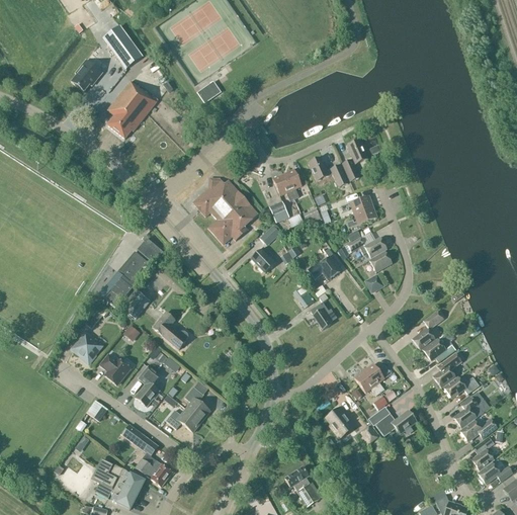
[(107,9),(115,5),(112,0),(101,0),(107,9)]
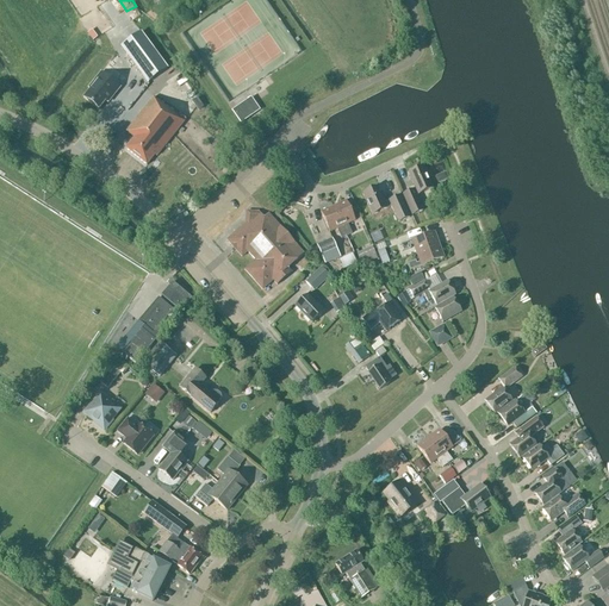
[(149,83),(168,69),(141,33),(122,48),(149,83)]
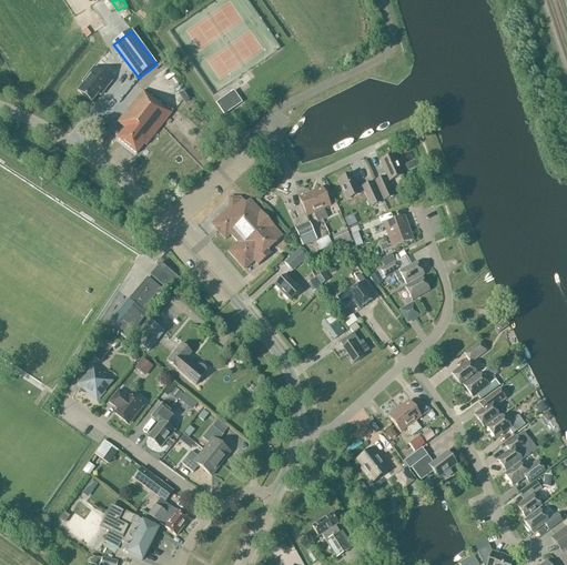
[(84,81),(79,88),(92,100),(99,92),(101,93),(113,79),(95,64),(83,79),(84,81)]
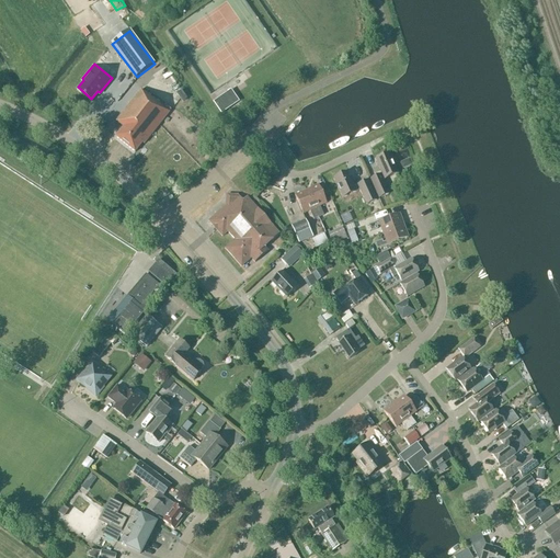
[(240,95),(232,86),(214,99),(221,109),(240,95)]
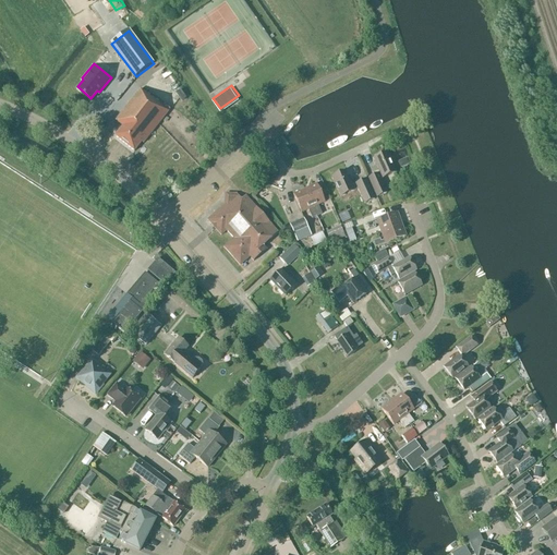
[(123,123),(116,133),(135,148),(143,140),(144,141),(169,109),(142,86),(116,118),(123,123)]
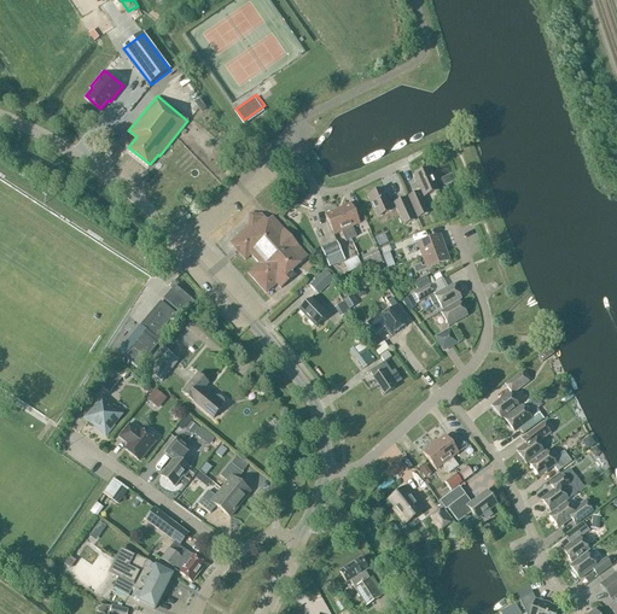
[(423,196),(440,188),(430,167),(415,173),(421,188),(409,194),(417,210),(419,216),(430,211),(423,196)]
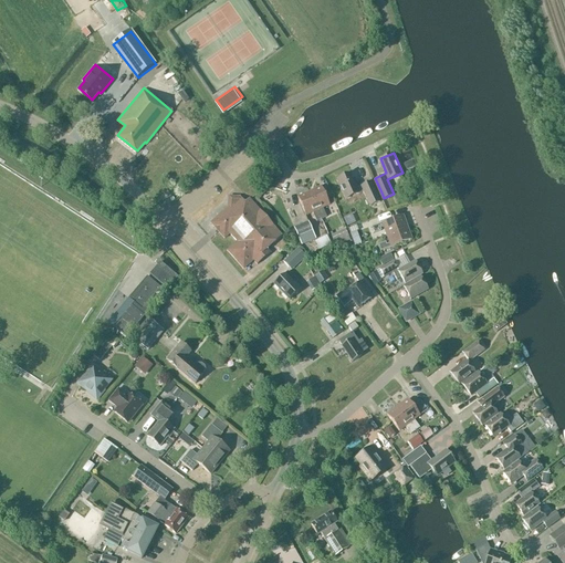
[(346,198),(361,191),(366,205),(380,198),(372,179),(357,186),(352,171),(337,178),(346,198)]
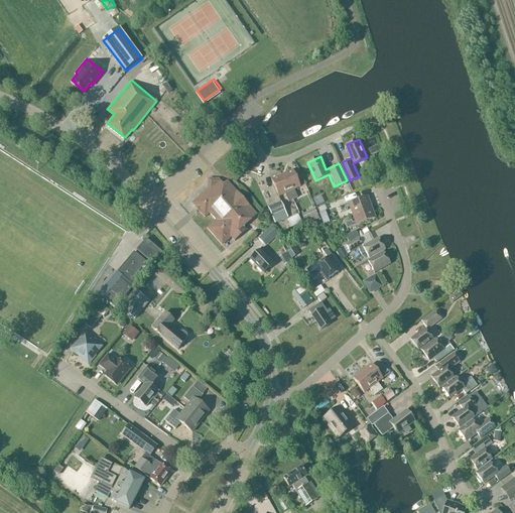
[(283,172),(293,198),(298,196),(295,187),(301,184),(293,167),(283,172)]
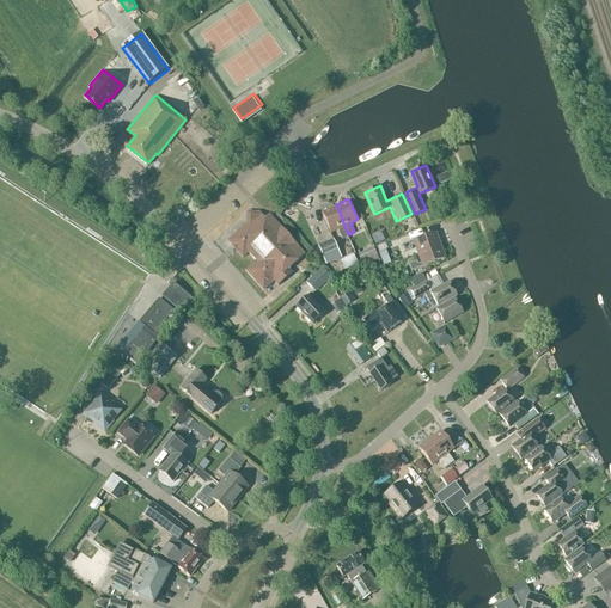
[(348,234),(336,204),(323,210),(331,231),(338,227),(343,237),(348,234)]
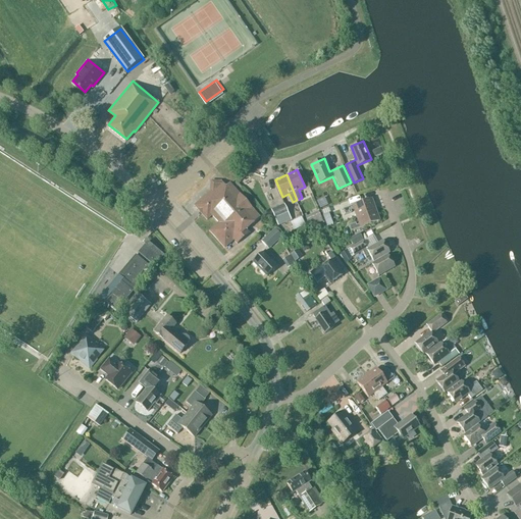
[(225,246),(235,238),(238,242),(250,231),(247,227),(261,215),(230,182),(226,185),(222,179),(212,178),(211,189),(195,203),(208,217),(213,213),(219,220),(210,228),(225,246)]
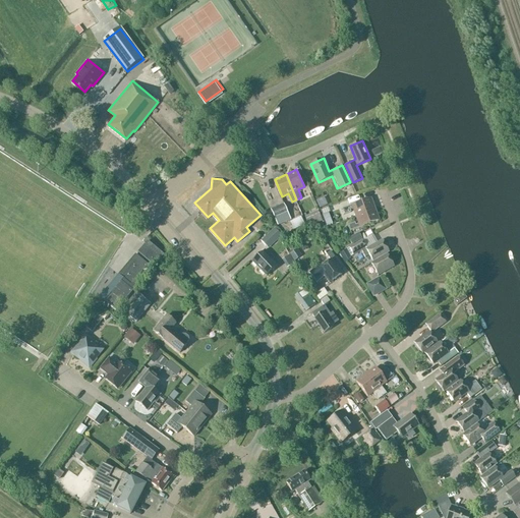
[(331,200),(324,186),(314,190),(322,205),(331,200)]
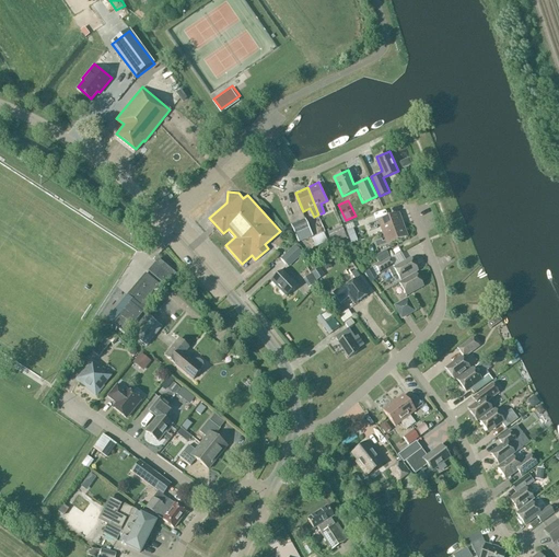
[(381,222),(383,230),(404,222),(399,210),(379,218),(369,222),(371,228),(379,225),(377,223),(381,222)]
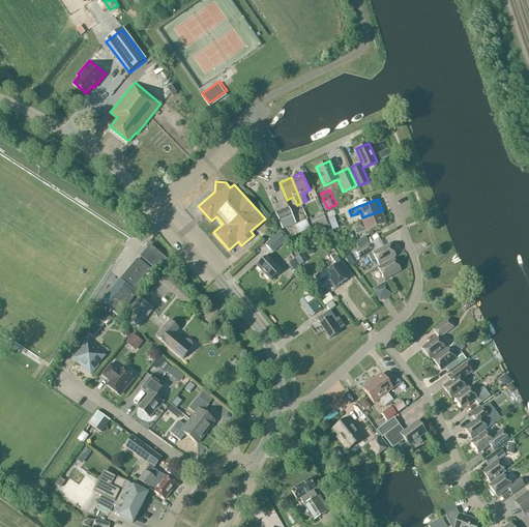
[(297,222),(290,205),(275,210),(283,228),(297,222)]
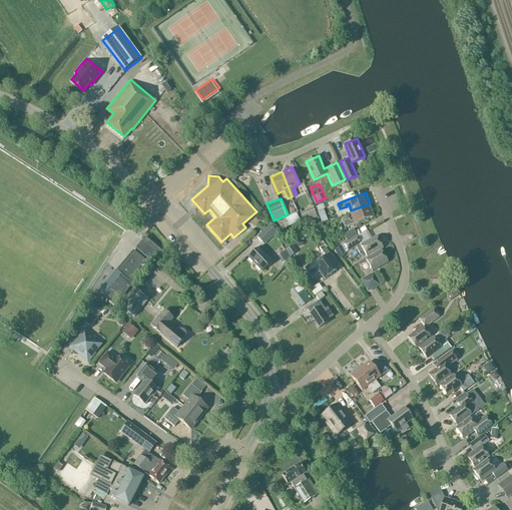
[(336,207),(333,199),(323,202),(326,210),(336,207)]
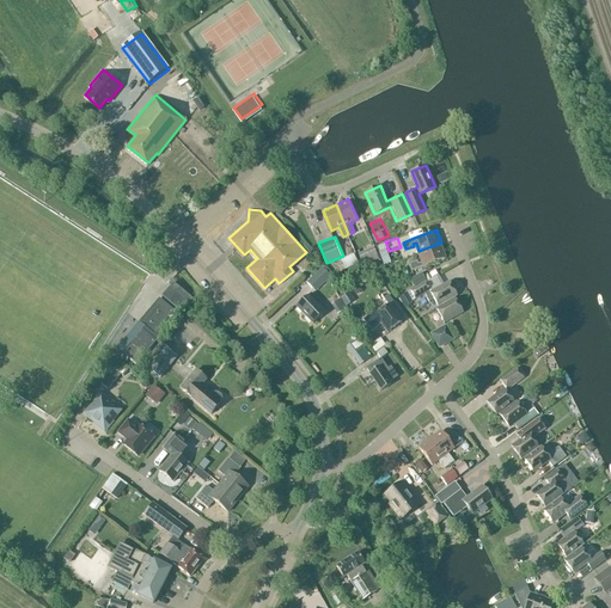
[(446,256),(441,243),(419,251),(422,260),(419,262),(417,258),(410,262),(413,269),(446,256)]
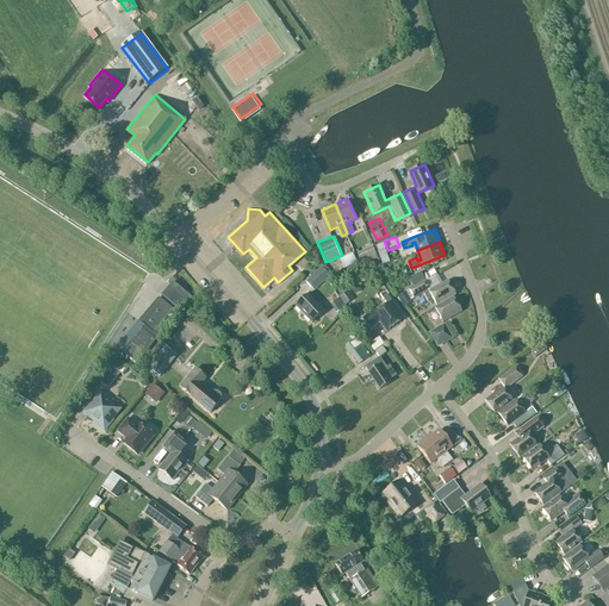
[(377,251),(373,243),(358,250),(361,257),(377,251)]
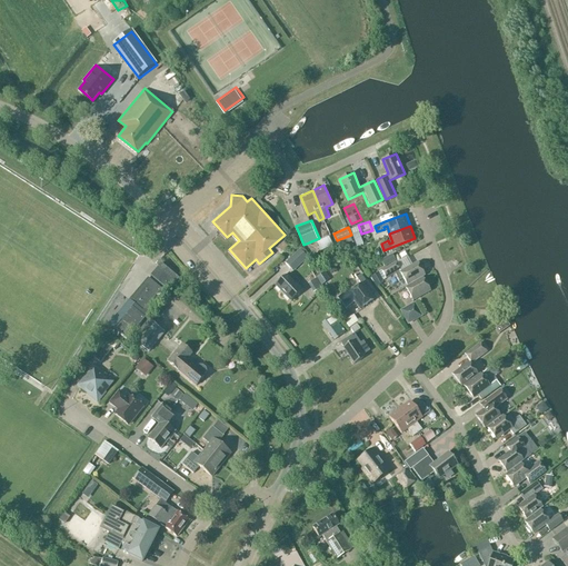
[(319,238),(322,247),(335,241),(331,232),(319,238)]
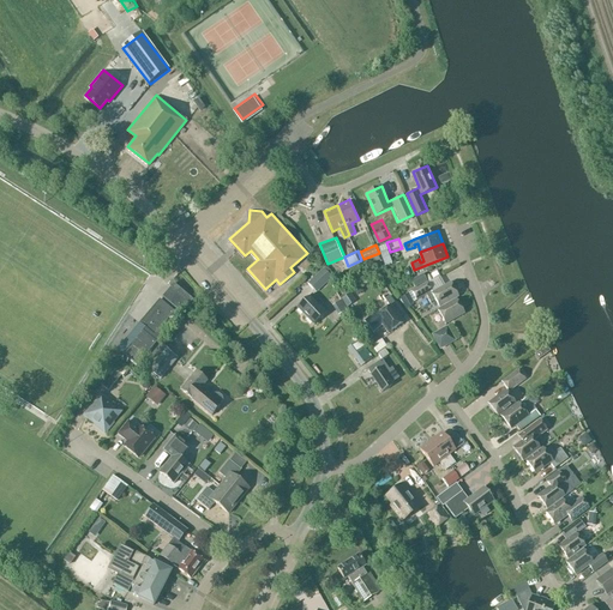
[(334,276),(324,266),(308,281),(317,290),(334,276)]
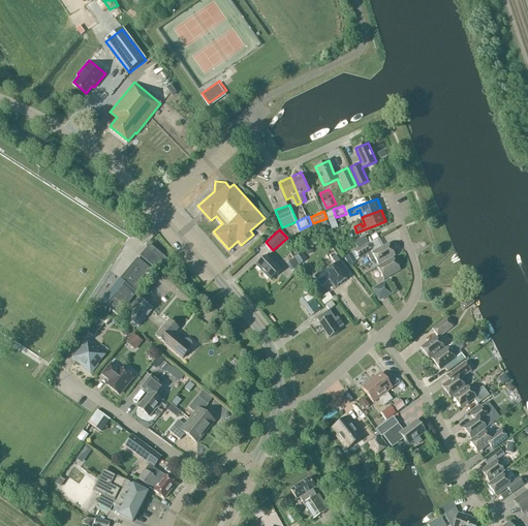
[(369,240),(366,234),(354,240),(359,246),(369,240)]
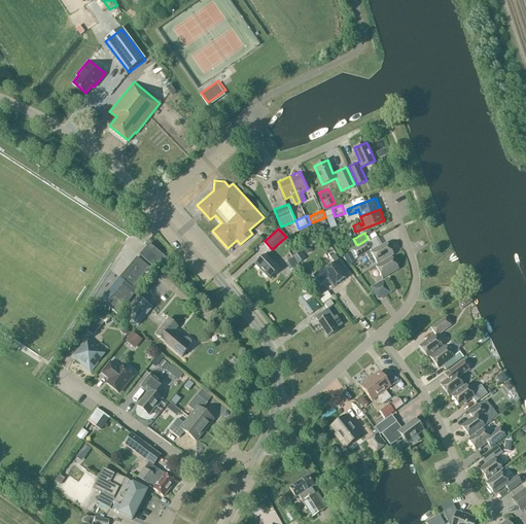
[(166,255),(150,241),(148,243),(147,244),(140,253),(144,256),(155,267),(156,267),(167,255),(166,255)]
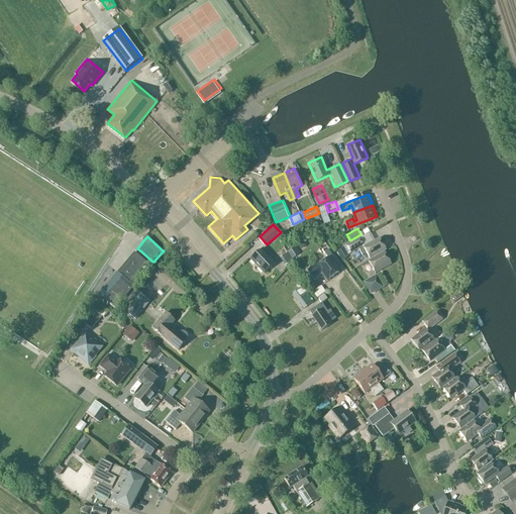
[(371,257),(387,247),(380,236),(365,244),(359,236),(347,243),(351,250),(359,245),(363,251),(367,249),(371,257)]
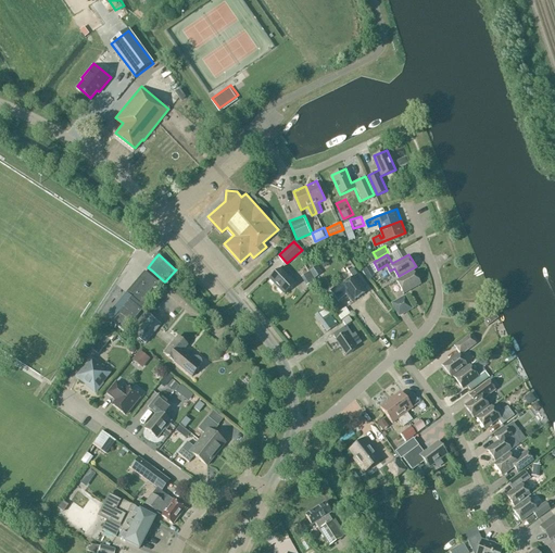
[(280,266),(269,277),(285,292),(295,283),(290,276),(293,274),(284,264),(280,266)]
